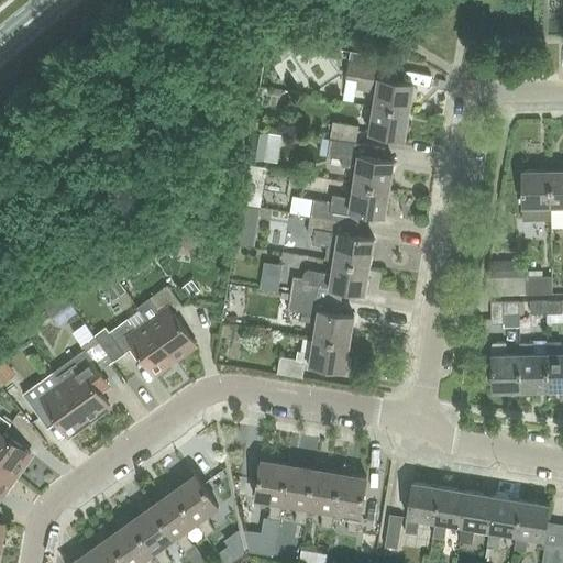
[(375,92),(373,106),(408,111),(410,98),(416,97),(417,89),(412,87),(412,85),(397,81),(400,59),(351,52),(346,78),(357,79),(355,89),(375,92)]
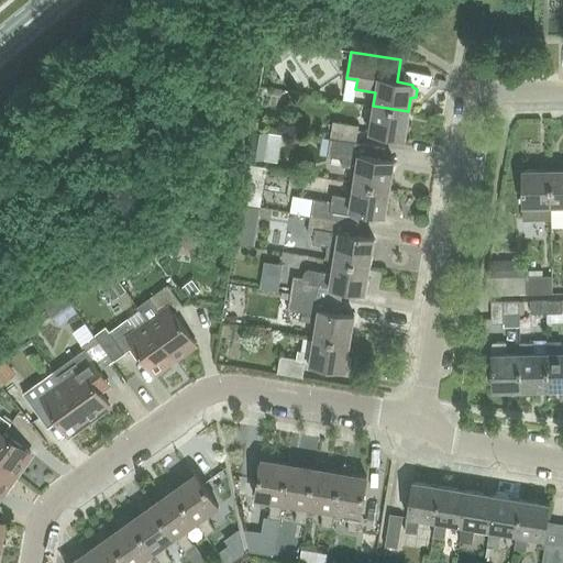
[(404,140),(408,111),(373,106),(368,134),(404,140)]
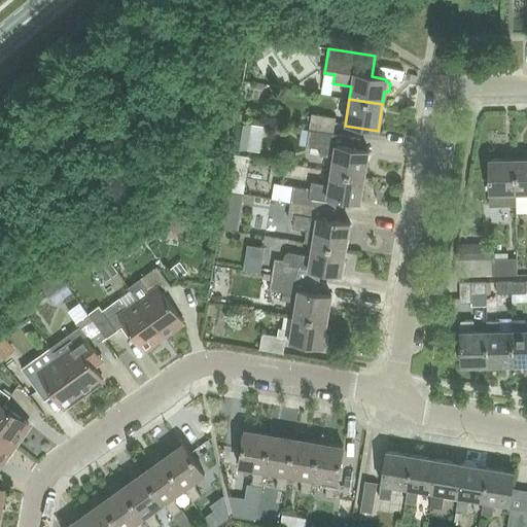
[(308,130),(332,134),(335,118),(311,114),(308,130)]
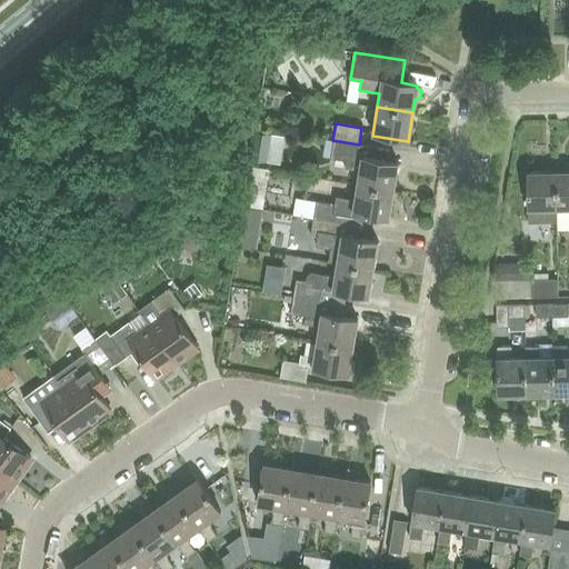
[(267,162),(271,133),(252,130),(248,159),(267,162)]
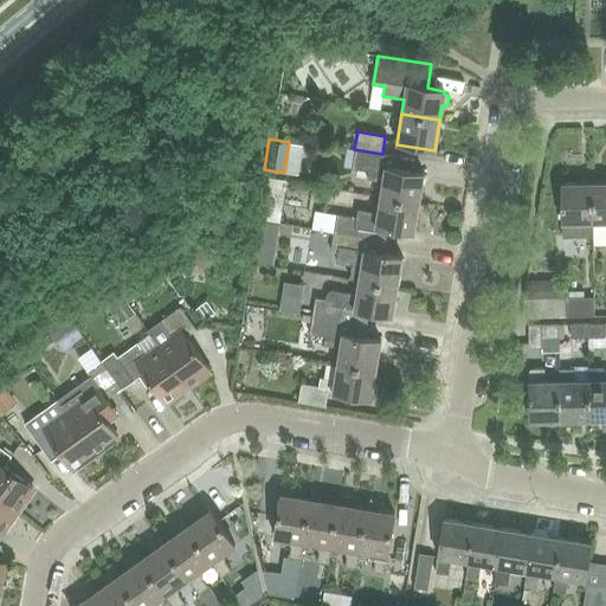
[(382,154),(354,149),(352,168),(369,172),(367,179),(382,182),(380,197),(418,204),(423,174),(411,172),(413,160),(382,154)]
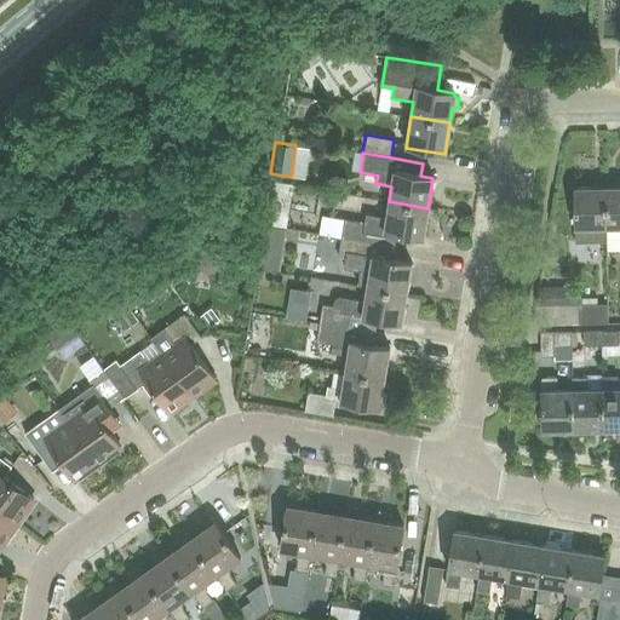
[(268,181),(262,224),(277,227),(280,210),(288,211),(292,184),(268,181)]
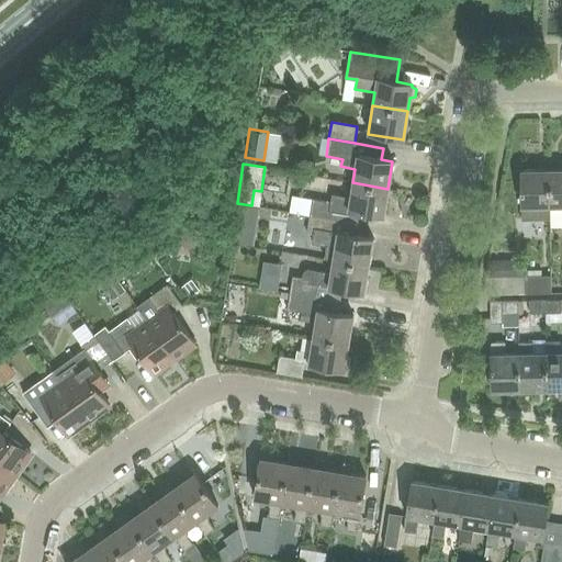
[(561,169),(549,170),(549,206),(549,223),(561,222),(561,169)]
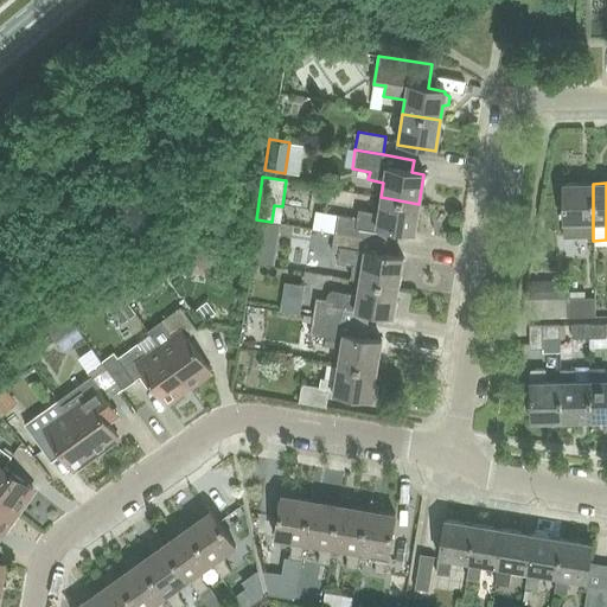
[(593,184),(562,185),(563,223),(563,237),(577,237),(577,223),(592,223),(593,241),(593,223),(593,184)]
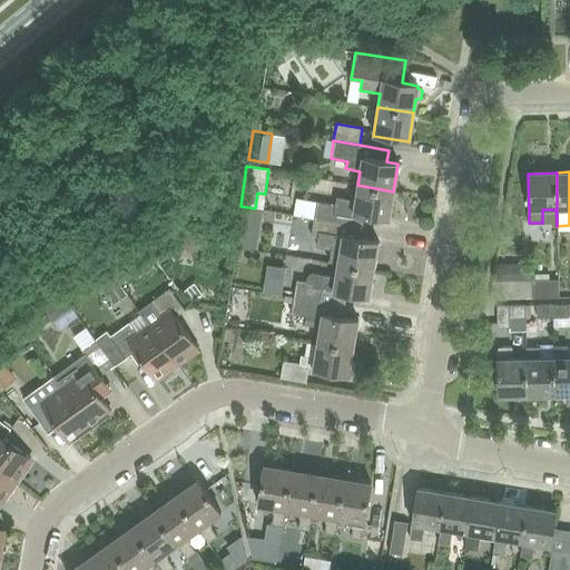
[(393,192),(357,185),(355,199),(335,197),(334,205),(316,202),(313,219),(338,223),(362,227),(364,216),(389,219),(393,192)]
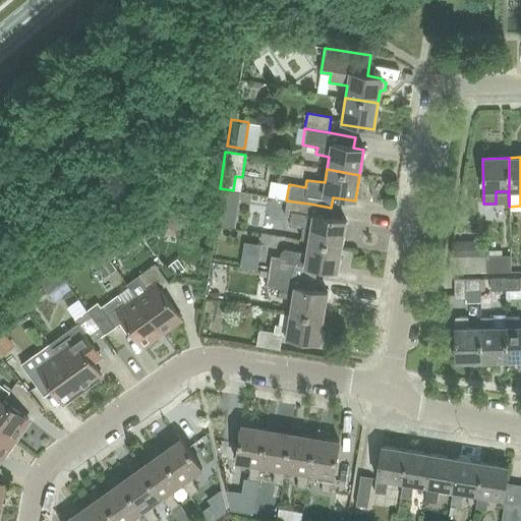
[(267,197),(286,199),(287,182),(268,180),(267,197)]
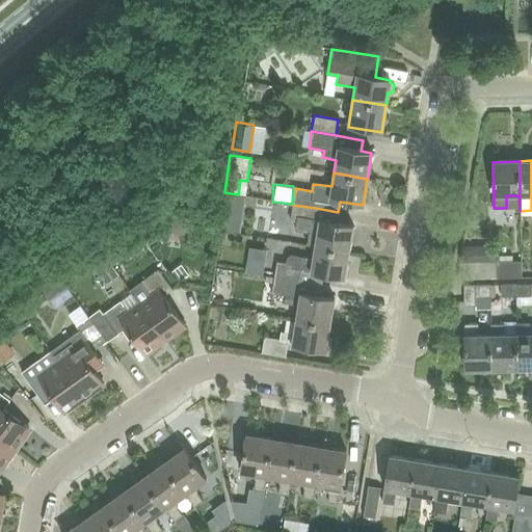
[(316,208),(292,205),(289,221),(296,222),(294,231),(309,233),(307,245),(315,246),(348,251),(352,225),(337,223),(338,212),(316,208)]
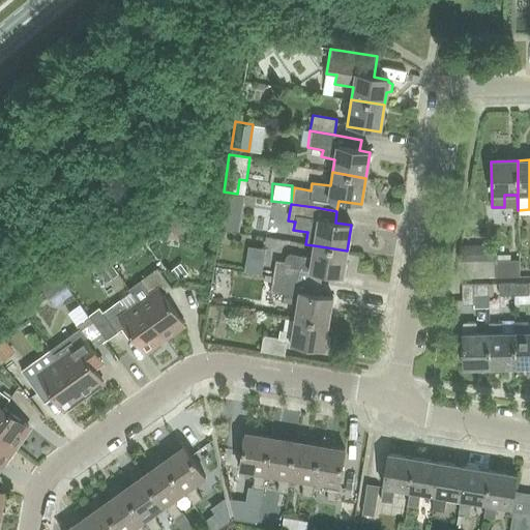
[(176,243),(176,229),(164,229),(163,243),(176,243)]
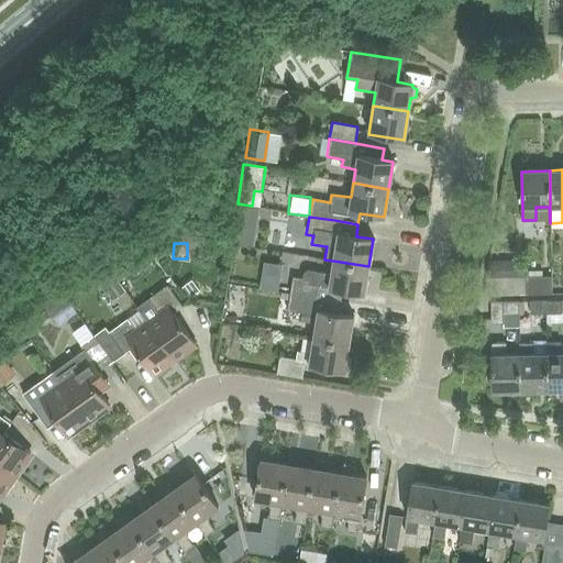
[(333,261),(331,274),(308,271),(305,272),(302,274),(302,278),(291,277),(289,294),(340,302),(342,290),(364,295),(368,266),(333,261)]
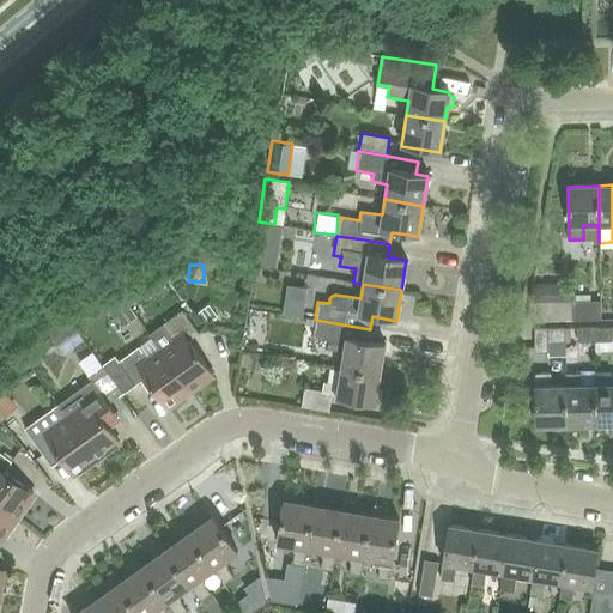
[(535,299),(535,314),(566,315),(568,301),(535,299)]
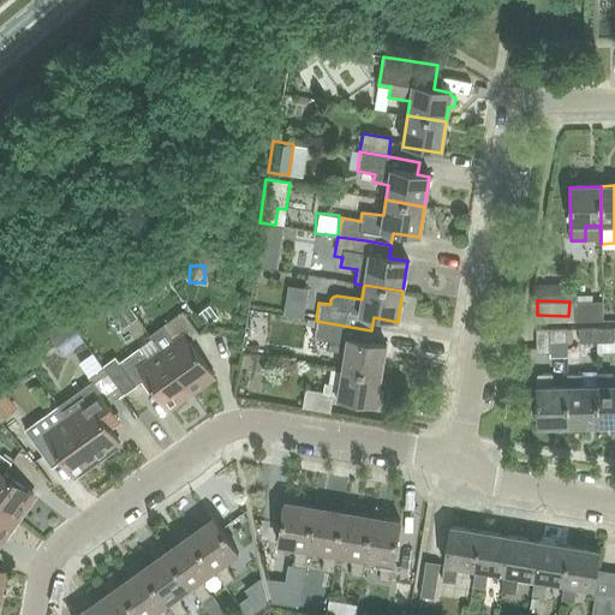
[(573,303),(574,322),(603,321),(602,303),(573,303)]
